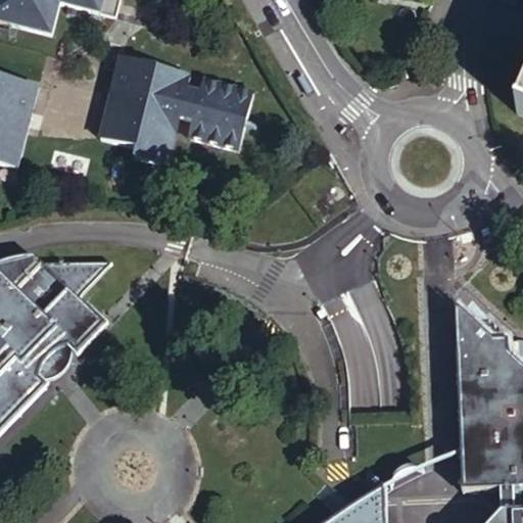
[(0,0),(0,18),(56,35),(63,8),(119,24),(125,0),(0,0)]
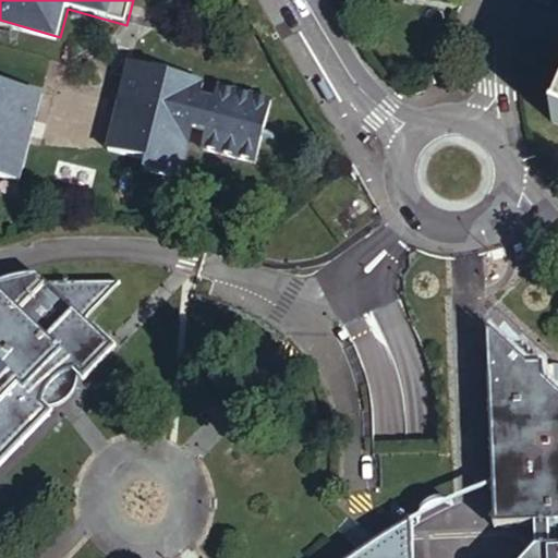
[(132,62),(108,149),(144,158),(141,170),(179,180),(195,121),(213,125),(207,146),(258,159),(275,99),(223,86),(219,100),(202,96),(205,82),(132,62)]
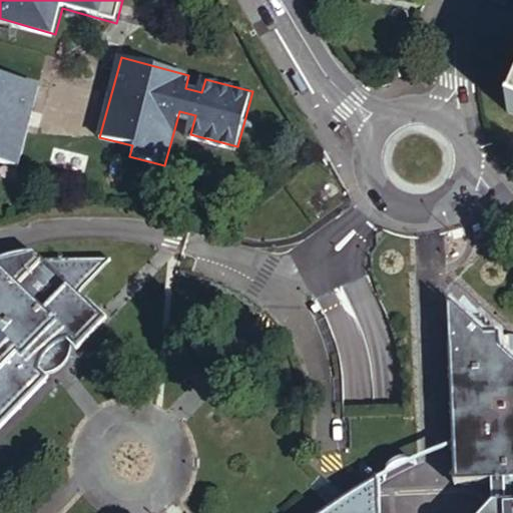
[(0,155),(17,160),(39,81),(0,70),(0,155)]
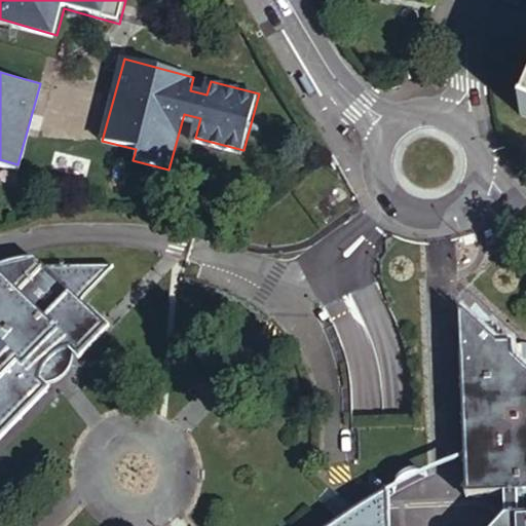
[(0,433),(44,386),(49,387),(53,385),(60,382),(64,379),(66,376),(69,372),(70,368),(71,360),(71,352),(72,342),(72,331),(74,321),(75,313),(76,309),(79,304),(80,302),(81,300),(82,296),(92,286),(100,279),(116,264),(71,264),(45,264),(40,261),(28,260),(13,262),(0,265),(0,433)]
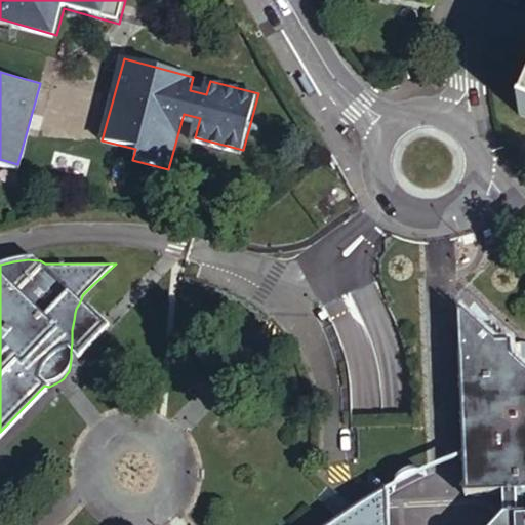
[(72,341),(71,352),(80,358),(109,327),(101,319),(80,301),(79,304),(76,309),(75,313),(74,320),(72,330),(72,341)]
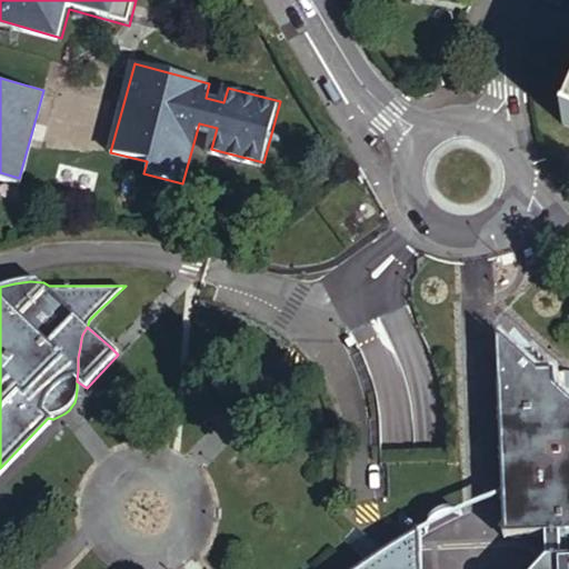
[(510,537),(546,536),(551,528),(566,528),(568,531),(568,397),(556,385),(543,386),(542,373),(539,371),(499,336),(509,519),(505,525),(510,530),(510,537)]
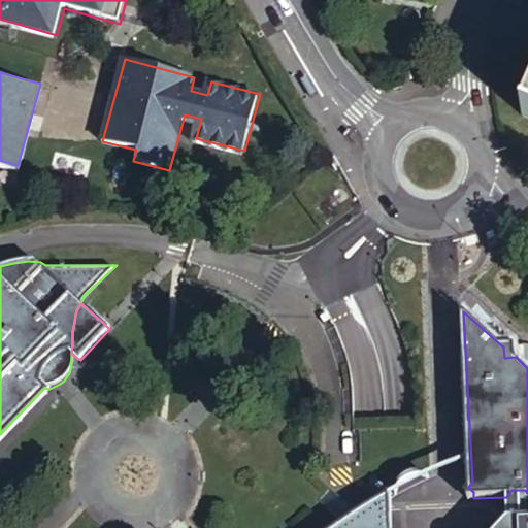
[(516,342),(516,357),(527,357),(527,341),(523,342),(516,342)]
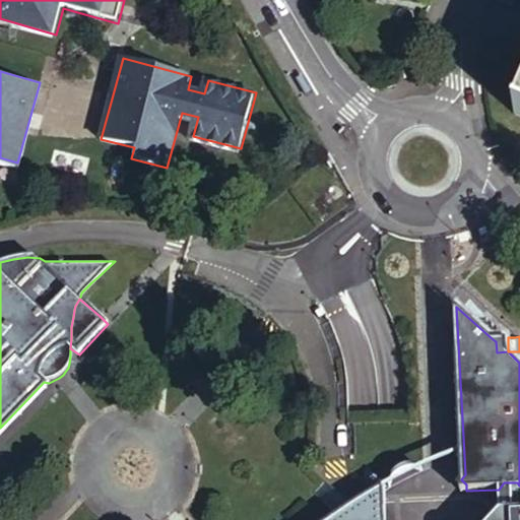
[(497,352),(508,351),(508,337),(493,339),(496,341),(497,352)]
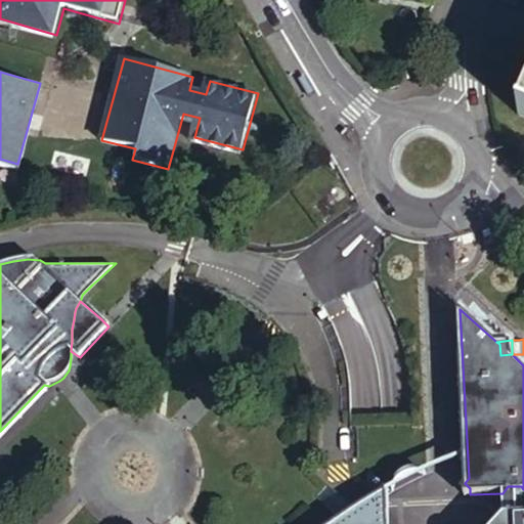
[(44,385),(0,431),(0,440),(45,393),(44,385)]
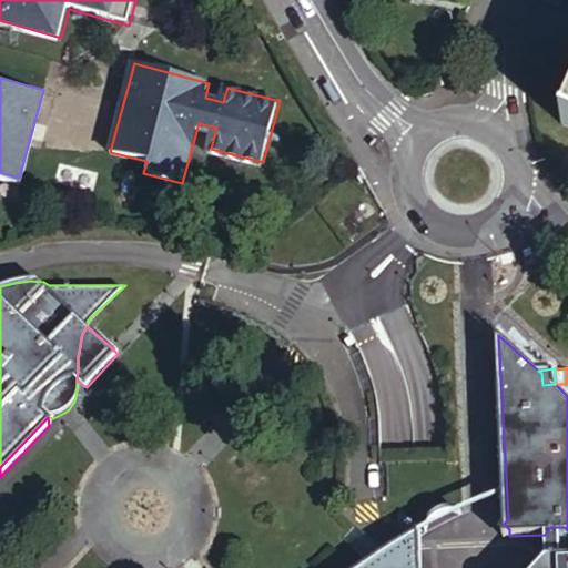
[(366,513),(353,527),(377,549),(391,536),(366,513)]
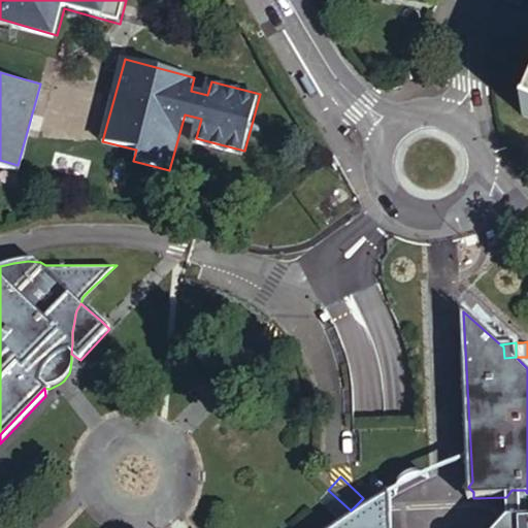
[(355,527),(361,524),(373,517),(385,509),(392,505),(400,500),(401,481),(374,497),(328,527),(327,527),(355,527)]
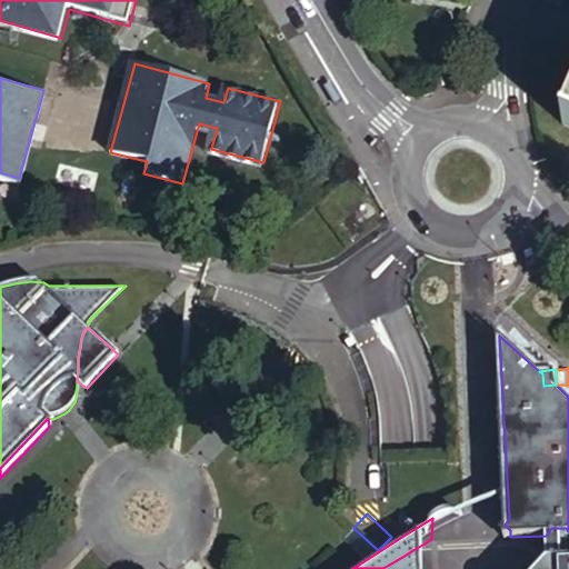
[(430,568),(431,539),(422,545),(415,549),(402,557),(389,565),(382,568),(430,568)]
